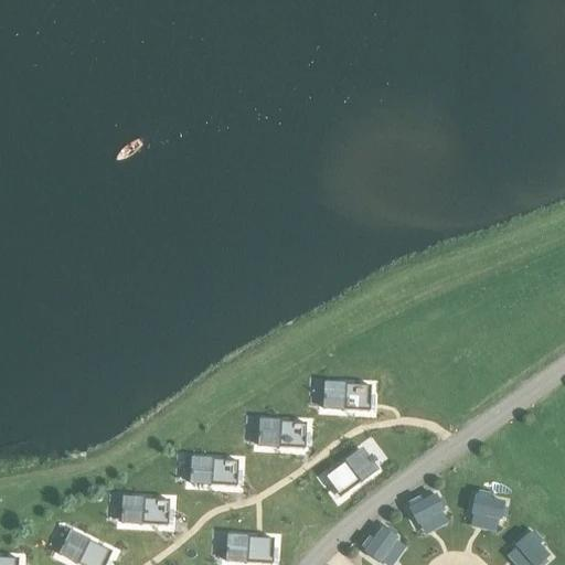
[(368,411),(370,383),(324,381),(323,407),(368,411)]
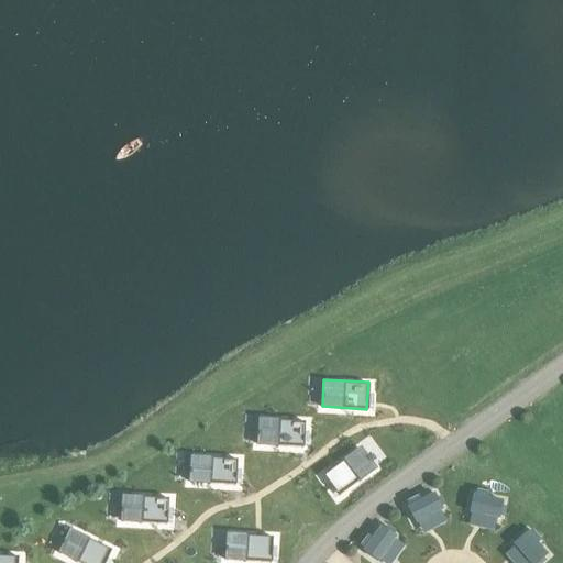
[(562,418),(562,417),(562,394),(551,403),(562,418)]
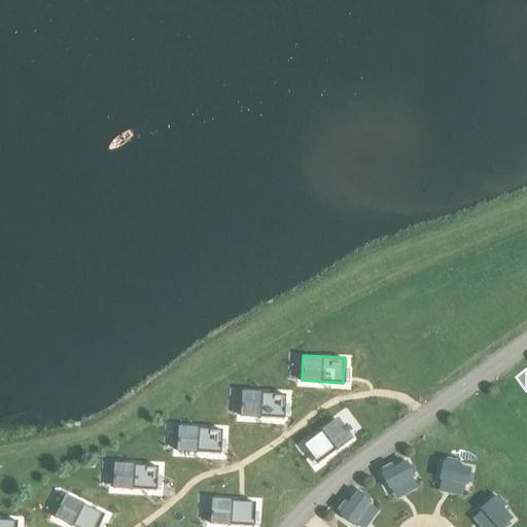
[(284,393),(241,389),(239,415),(283,419),(284,393)]
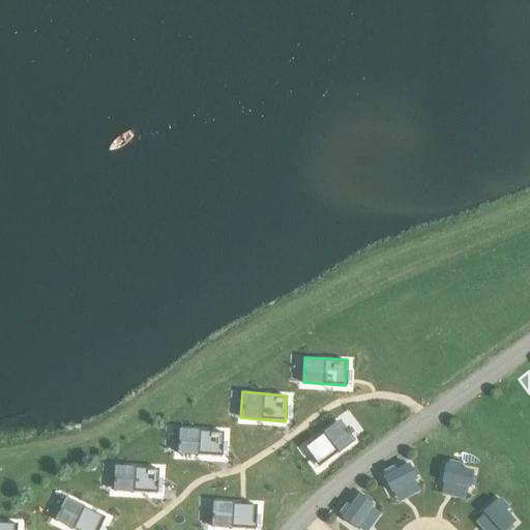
[(352,439),(337,420),(303,445),(318,464),(352,439)]
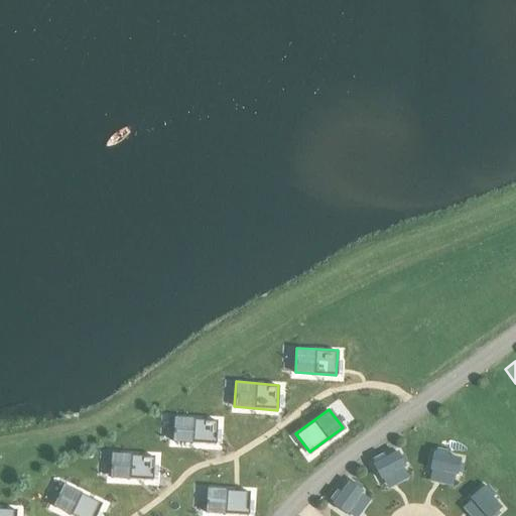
[(214,442),(216,420),(174,416),(172,439),(214,442)]
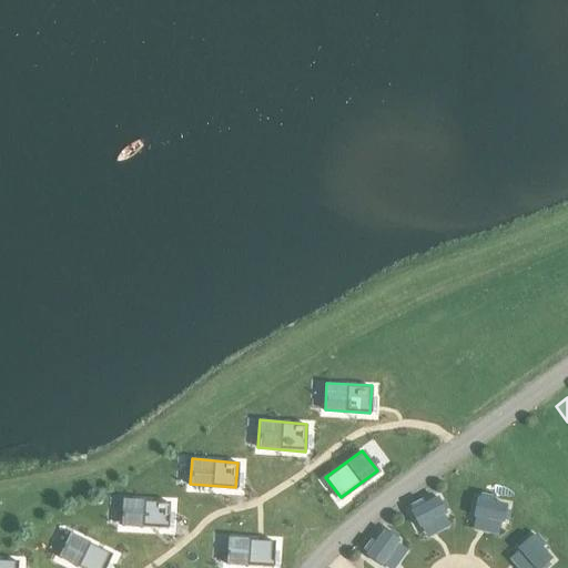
[(490,500),(492,494),(478,492),(470,529),(498,535),(504,503),(490,500)]
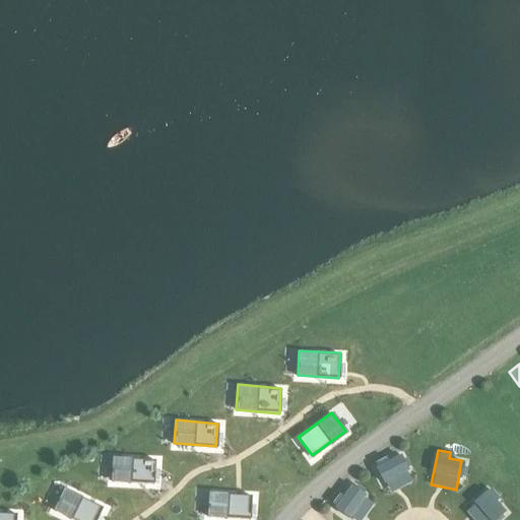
[(388,460),(386,455),(374,461),(390,493),(412,481),(398,454),(388,460)]
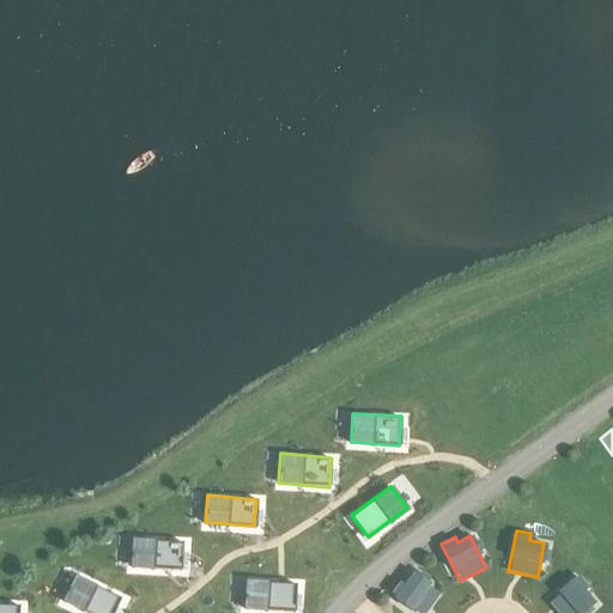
[(182,539),(129,538),(128,568),(181,569),(182,539)]
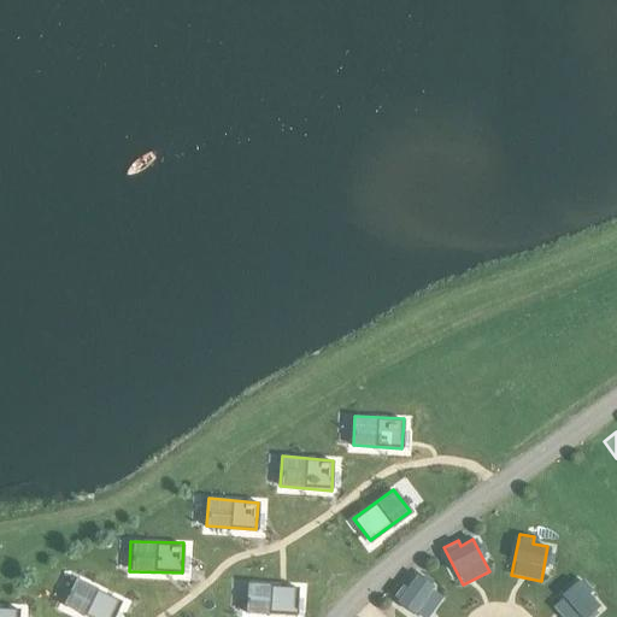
[(434,586),(418,574),(398,600),(419,616),(427,616),(442,598),(432,589),(434,586)]
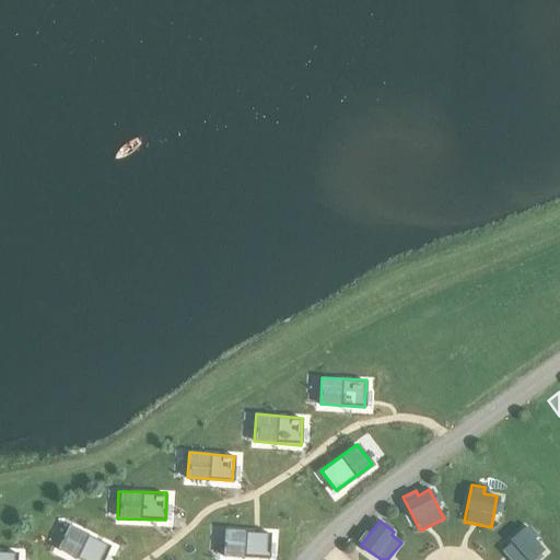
[(102,559),(109,546),(68,525),(57,548),(81,559),(102,559)]
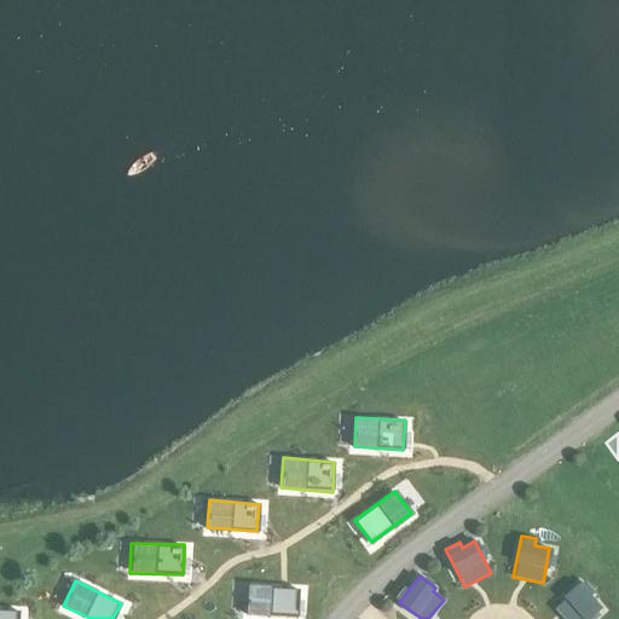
[(595,591),(585,580),(566,597),(584,618),(588,618),(601,608),(590,595),(595,591)]
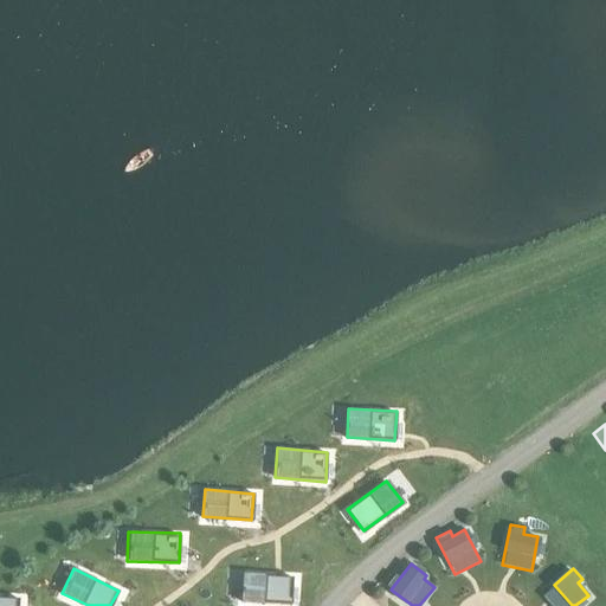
[(291,605),(294,574),(244,572),(242,601),(291,605)]
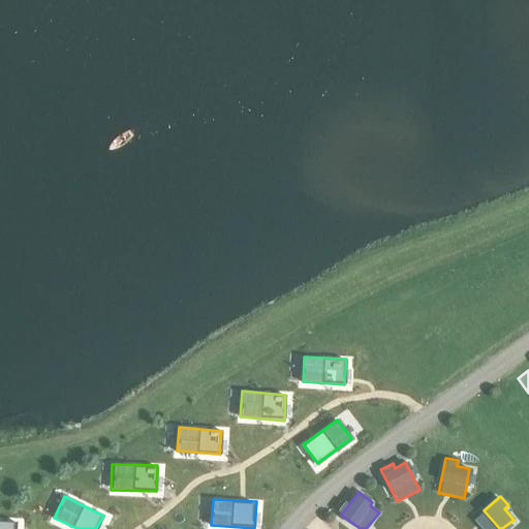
[(0,528),(13,528),(14,521),(0,520),(0,528)]
